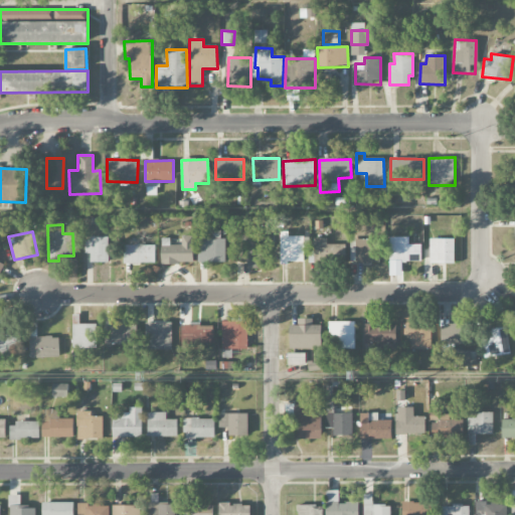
[(303,236),(288,236),(288,232),(280,232),(281,263),(304,263),(303,236)]
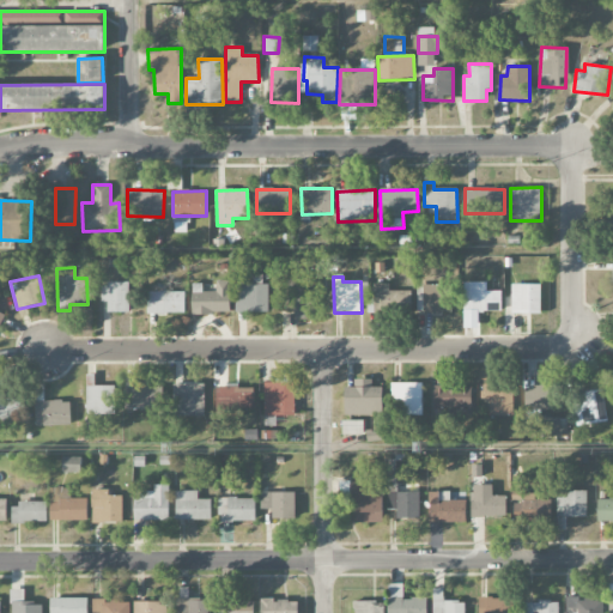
[(192,284),(193,314),(230,314),(230,281),(217,281),(217,292),(202,292),(202,284),(192,284)]
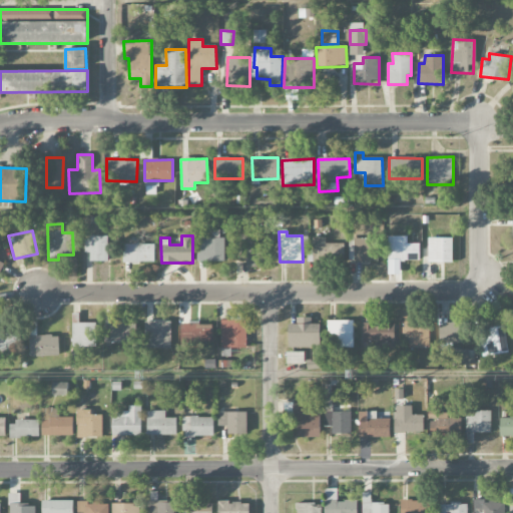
[(108,262),(108,236),(84,236),(84,252),(90,252),(90,262),(108,262)]
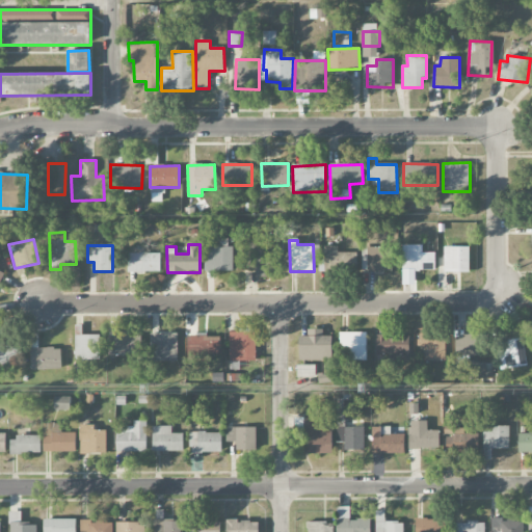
[(435,270),(434,253),(422,253),(422,245),(402,245),(403,271),(435,270)]
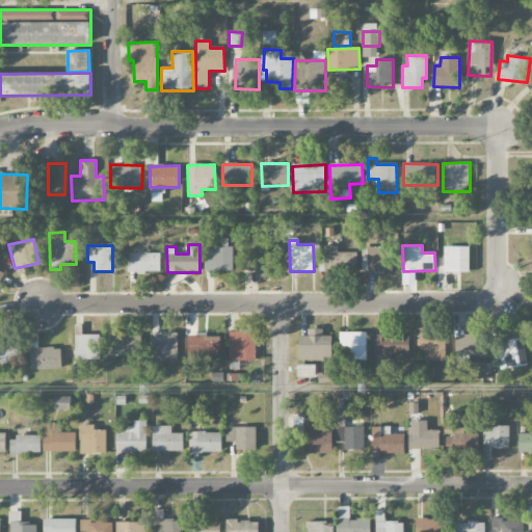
[(233,246),(204,247),(205,271),(233,271),(233,246)]
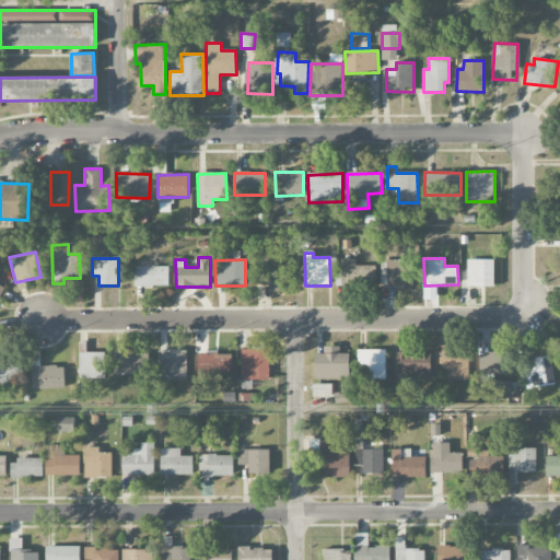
[(374,266),(356,267),(356,259),(341,259),(341,273),(336,273),(336,286),(375,286),(374,266)]
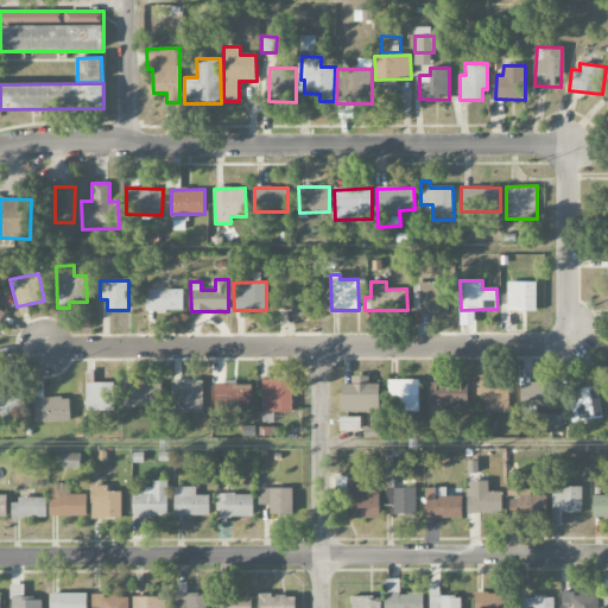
[(420,311),(449,310),(448,282),(419,283),(420,311)]
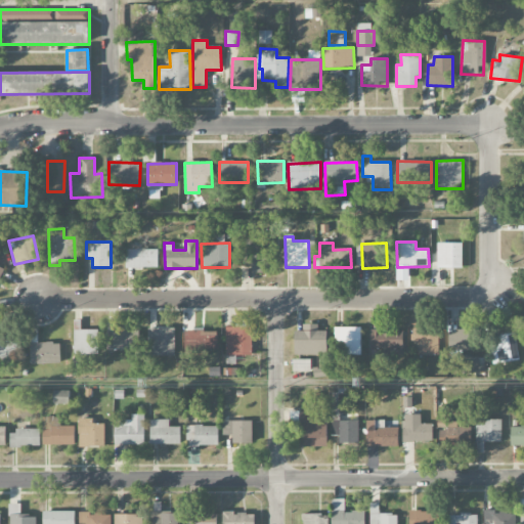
[(463,268),(462,243),(437,244),(437,268),(463,268)]
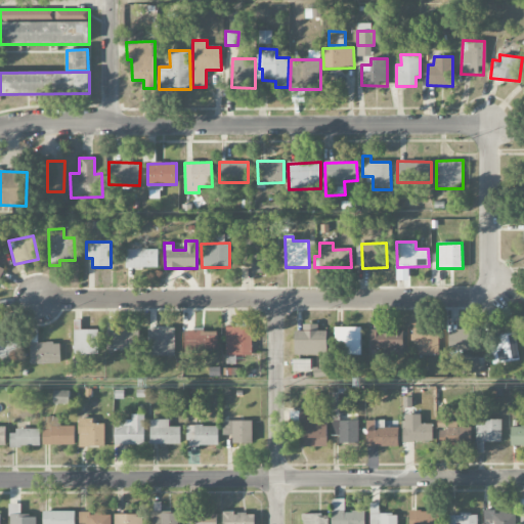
[(270,244),(247,245),(248,272),(271,271),(270,244)]
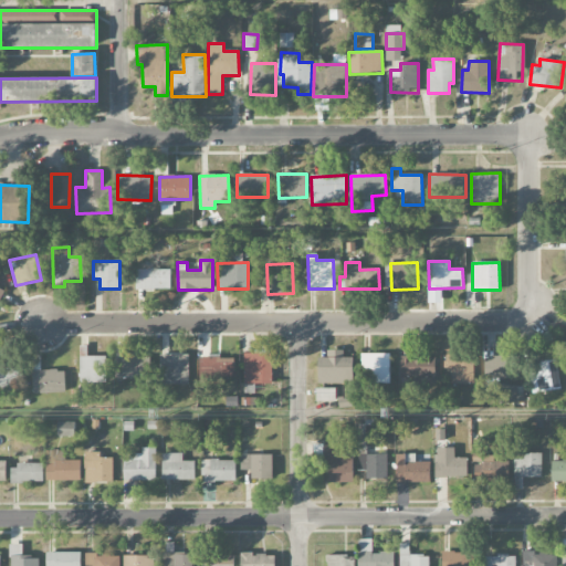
[(170,291),(170,270),(136,270),(136,290),(170,291)]
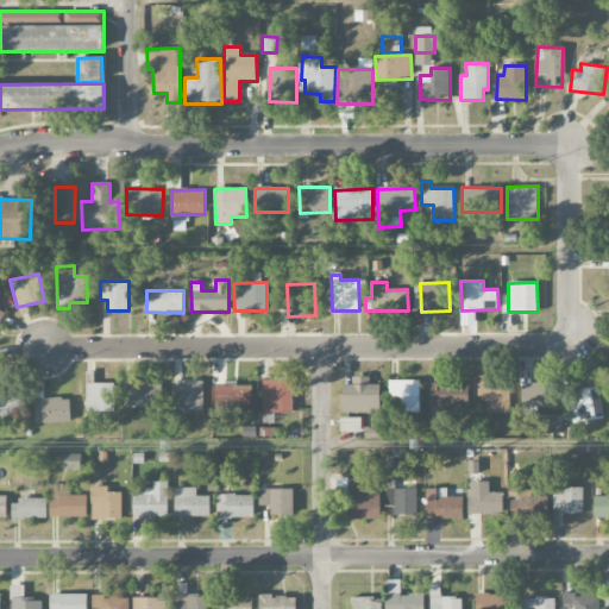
[(343,413),(381,413),(381,385),(370,385),(370,377),(352,377),(352,385),(343,384),(343,413)]
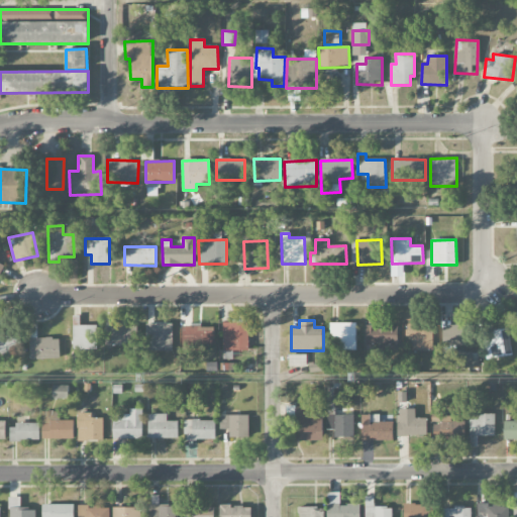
[(248,351),(249,322),(223,322),(223,350),(248,351)]
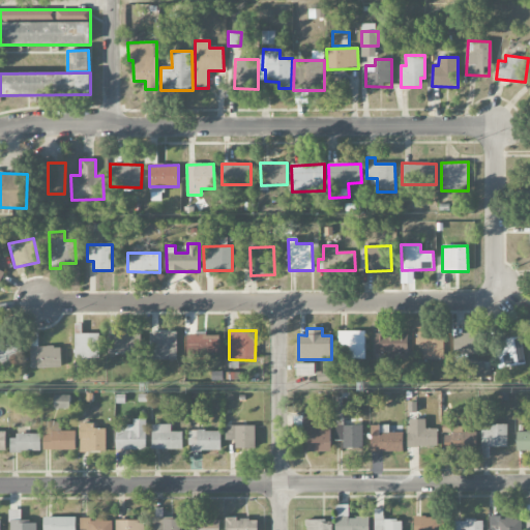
[(177,359),(177,331),(151,332),(151,360),(177,359)]
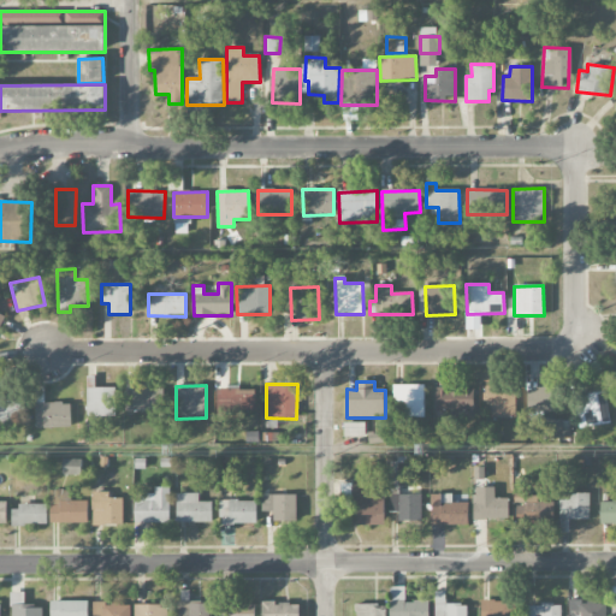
[(424,385),(394,385),(394,418),(424,418),(424,385)]
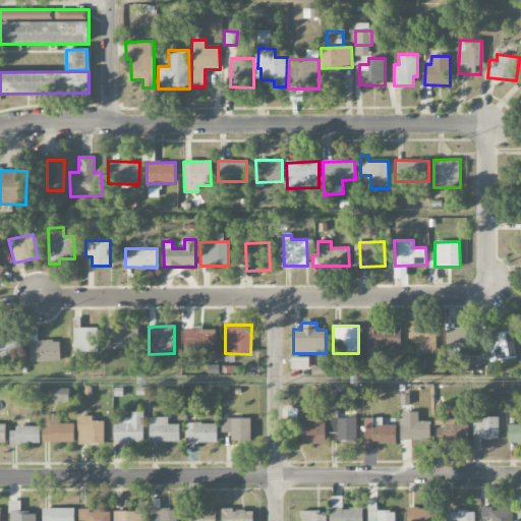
[(368,327),(368,346),(401,347),(401,328),(368,327)]
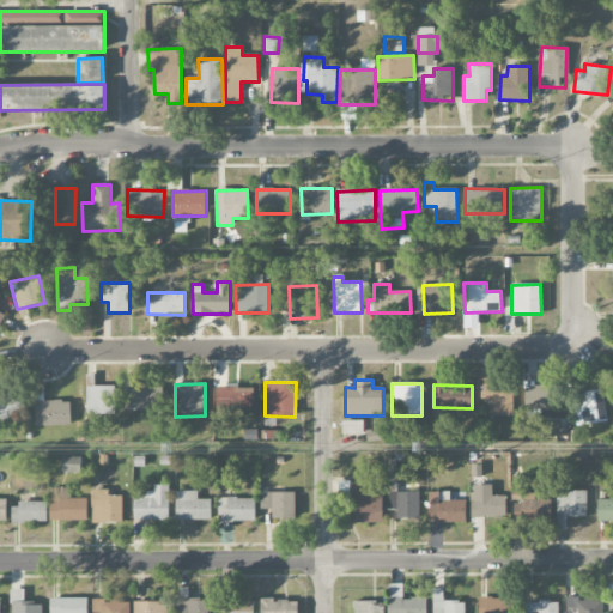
[(86,386),(85,414),(114,416),(115,387),(86,386)]
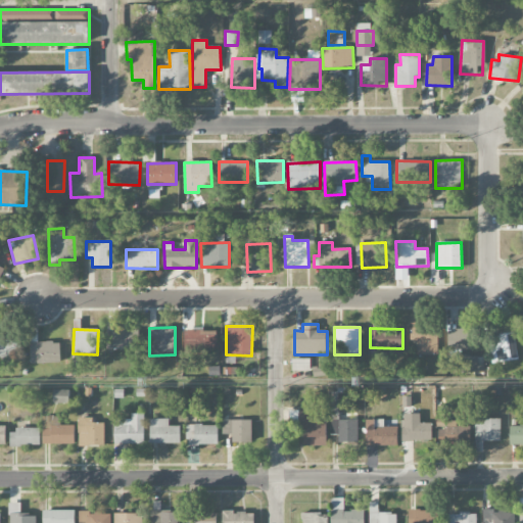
[(411,340),(416,340),(416,354),(437,354),(438,330),(412,329),(411,340)]
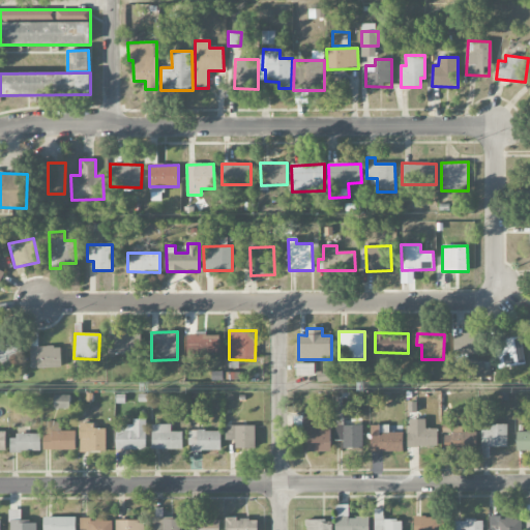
[(141,334),(108,335),(108,354),(142,353),(141,334)]
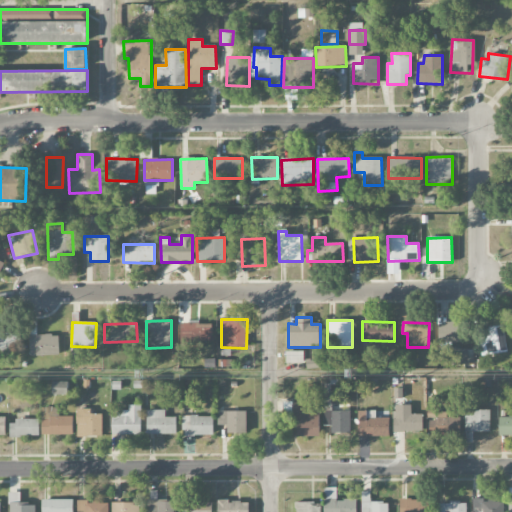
[(212,323),(180,323),(181,345),(212,345),(212,323)]
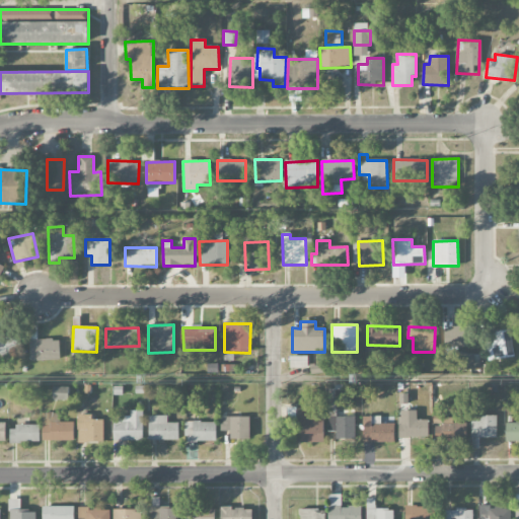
[(444,360),(455,360),(455,369),(475,369),(475,362),(472,362),(473,353),(462,353),(463,327),(445,327),(444,360)]
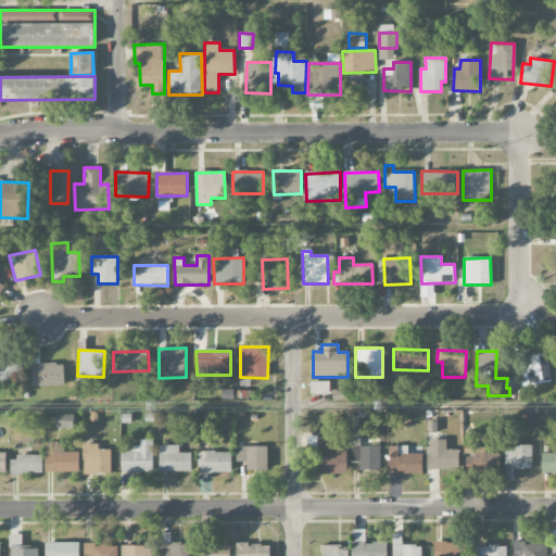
[(550,383),(547,354),(521,355),(523,384),(550,383)]
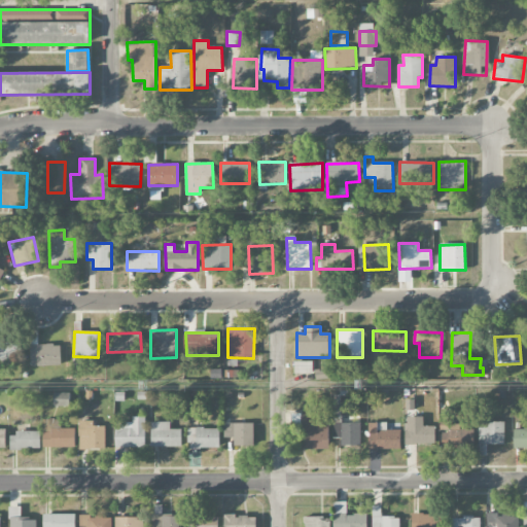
[(0,362),(6,369),(23,352),(11,341),(7,345),(0,338),(0,362)]
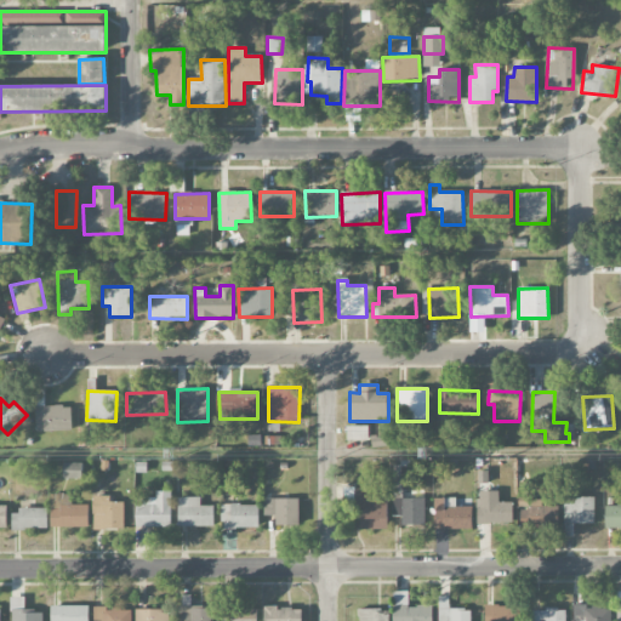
[(35,408),(36,432),(72,431),(70,406),(35,408)]
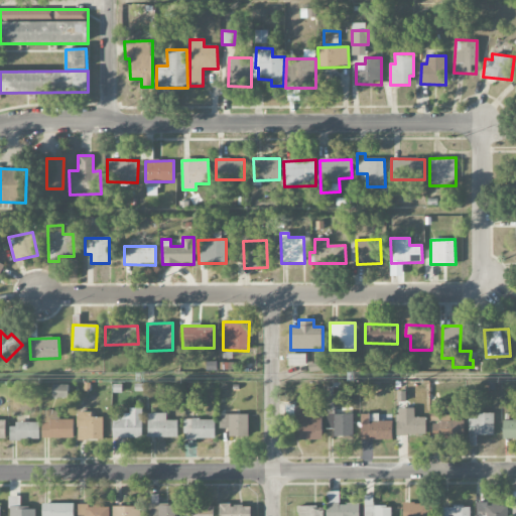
[(306,354),(288,355),(288,367),(306,366),(306,354)]
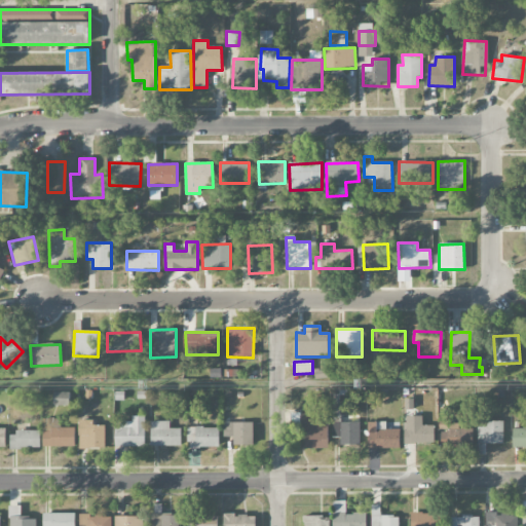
[(53,391),(53,405),(70,406),(70,392),(53,391)]
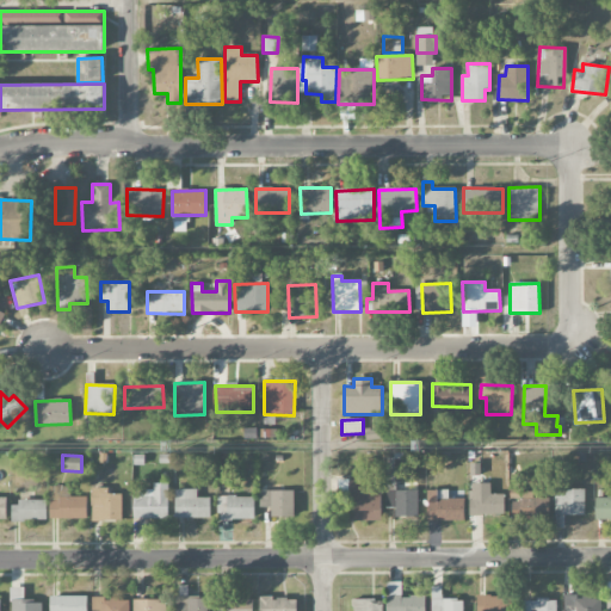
[(386,508),(395,508),(395,517),(418,517),(418,482),(395,482),(395,475),(387,475),(386,508)]
